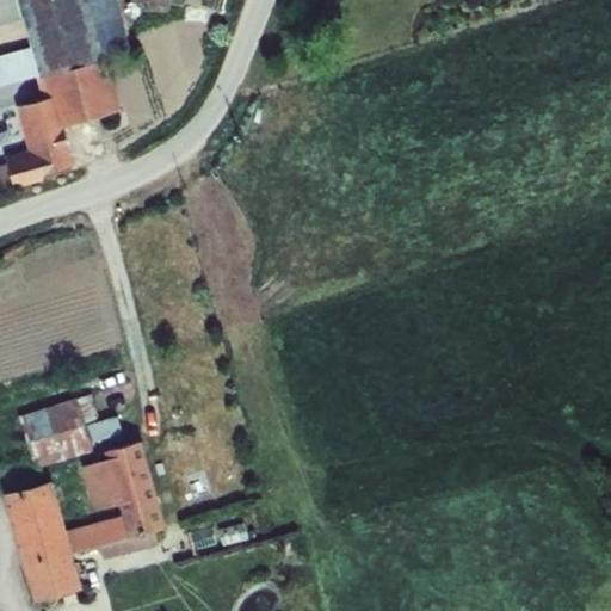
[(0,0),(0,29),(25,23),(30,49),(0,57),(0,88),(38,81),(107,61),(135,54),(119,0),(0,0)]
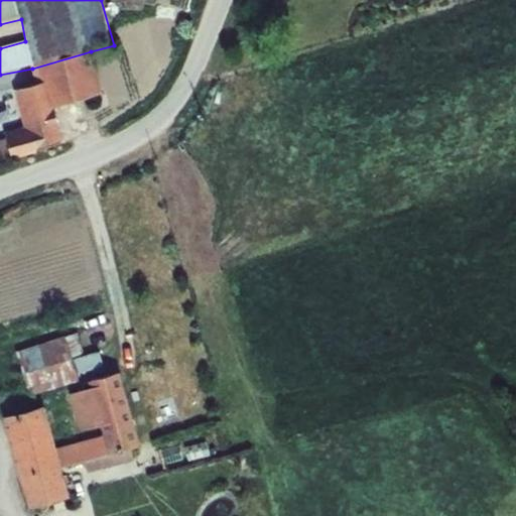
[(177,0),(110,0),(111,4),(125,5),(124,11),(143,12),(144,5),(157,6),(157,0),(178,1),(177,0)]
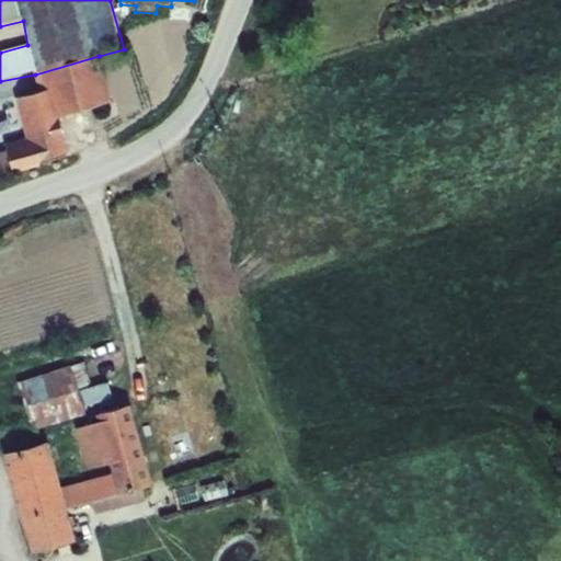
[(4,145),(8,152),(13,174),(41,168),(41,165),(70,156),(60,118),(113,103),(99,56),(35,75),(39,93),(15,99),(26,139),(4,145)]
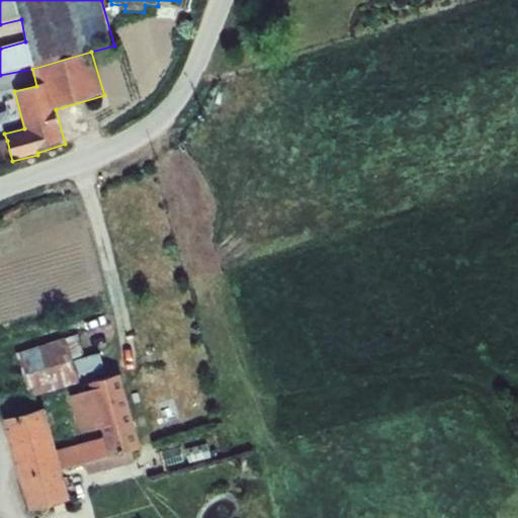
[(0,164),(12,161),(7,141),(0,142),(0,164)]
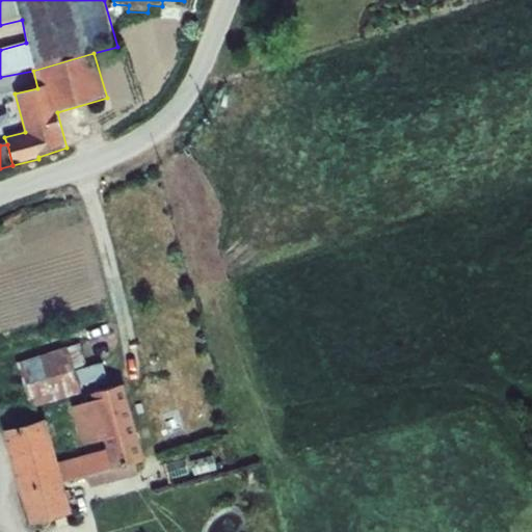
[(68,346),(75,367),(87,364),(80,342),(68,346)]
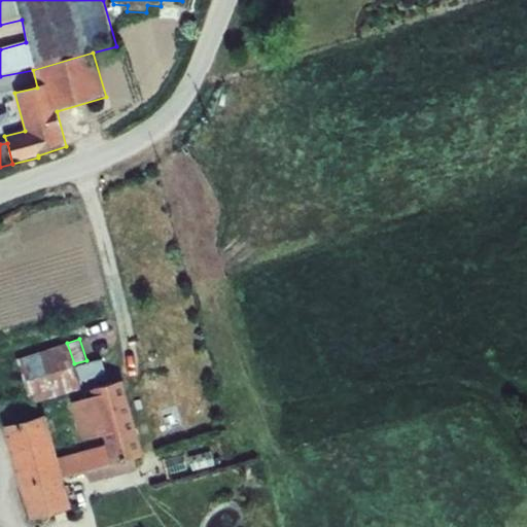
[(32,403),(81,387),(74,363),(67,343),(67,342),(16,358),(32,403)]
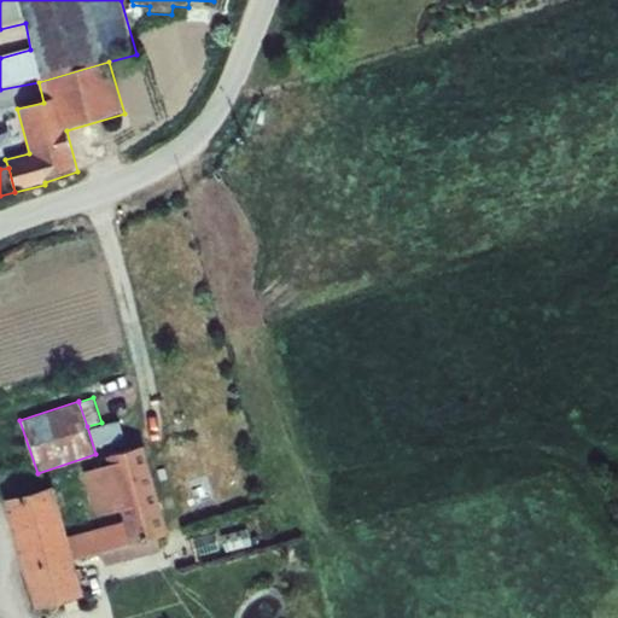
[(121,419),(89,427),(94,445),(126,437),(121,419)]
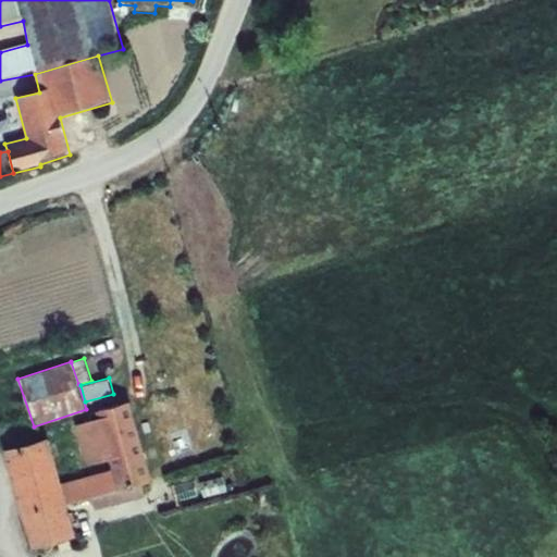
[(62,483),(67,502),(91,496),(143,483),(152,480),(131,399),(97,409),(99,415),(76,422),(86,463),(109,458),(112,469),(62,483)]
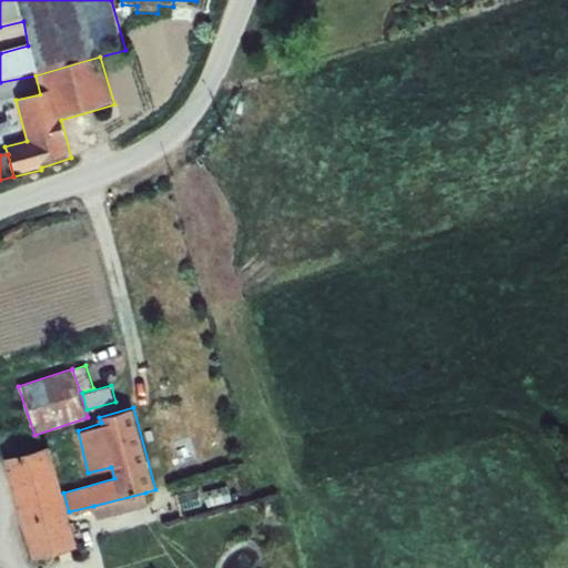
[(4,456),(32,557),(78,546),(69,511),(63,493),(50,445),(4,456)]
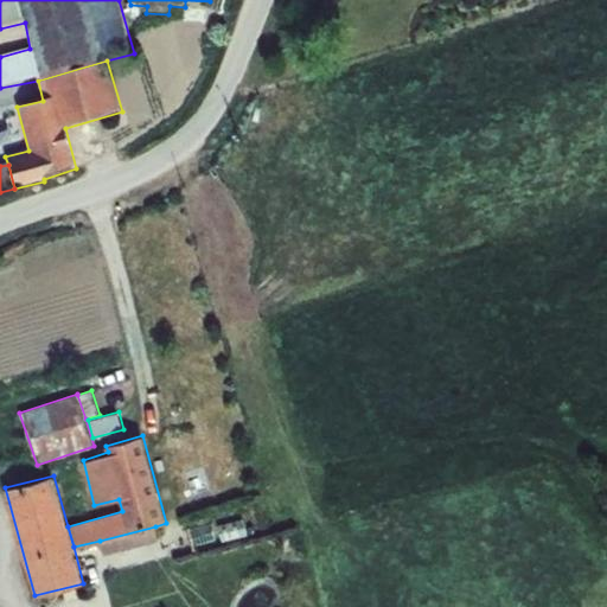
[(244,519),(219,525),(223,541),(248,535),(244,519)]
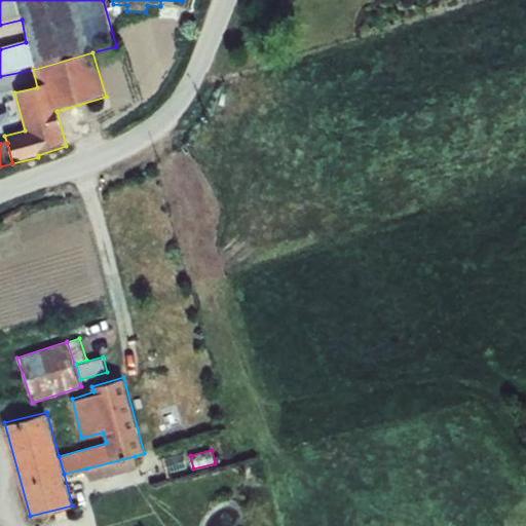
[(135,456),(86,468),(88,480),(137,468),(135,456)]
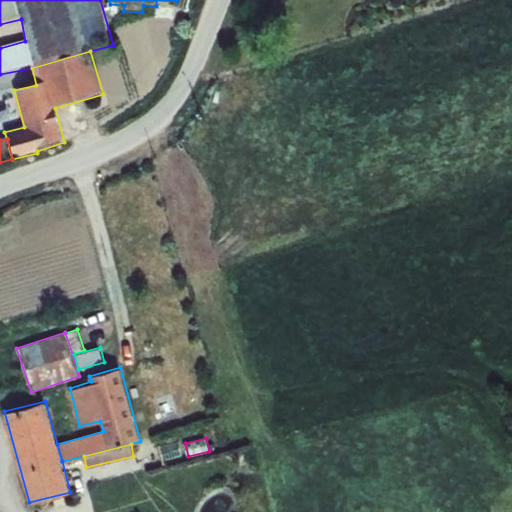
All buildings are outlined.
